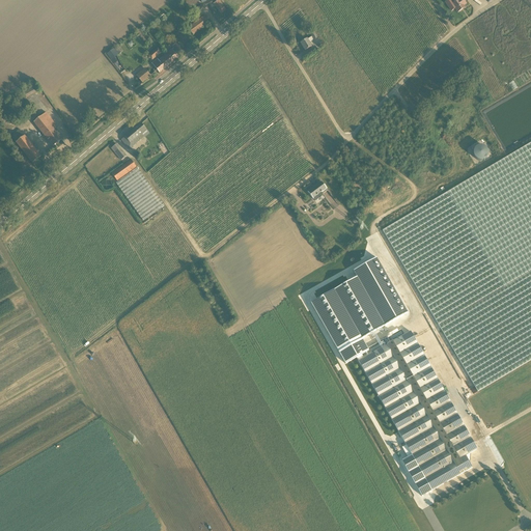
[(458,0),(455,2),(452,4),(449,0),(448,0),(445,2),(451,11),(455,8),(458,12),(465,8),(464,6),(466,4),(463,0),(458,0)]
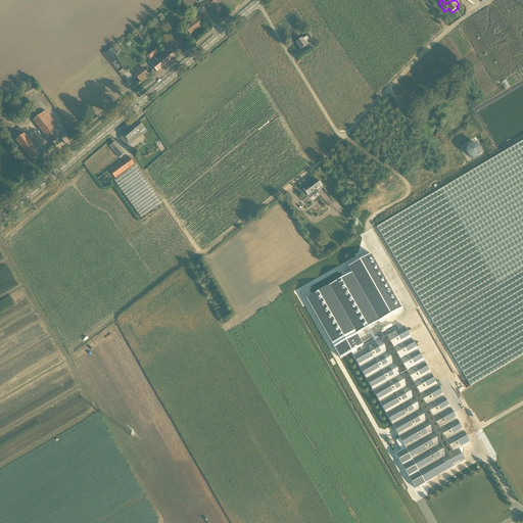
[(219,5),(214,8),(218,13),(223,10),(219,5)]
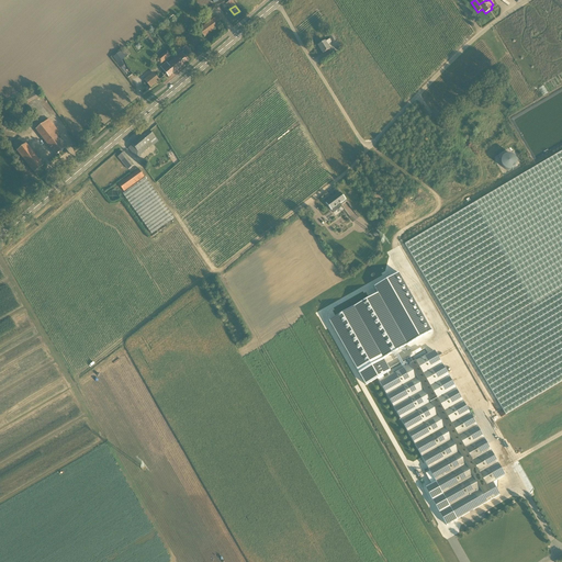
[(217,17),(199,30),(204,37),(223,23),(217,17)]
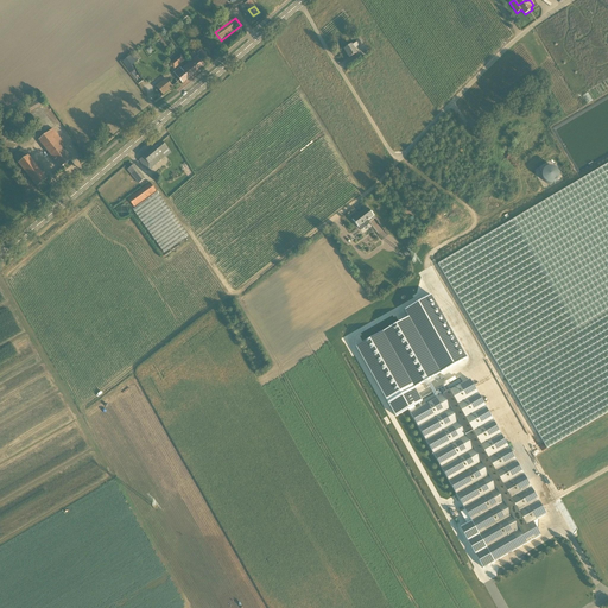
[(352,45),(344,50),(349,58),(356,54),(354,49),(359,45),(360,46),(363,44),(360,38),(356,40),(358,43),(352,45)]
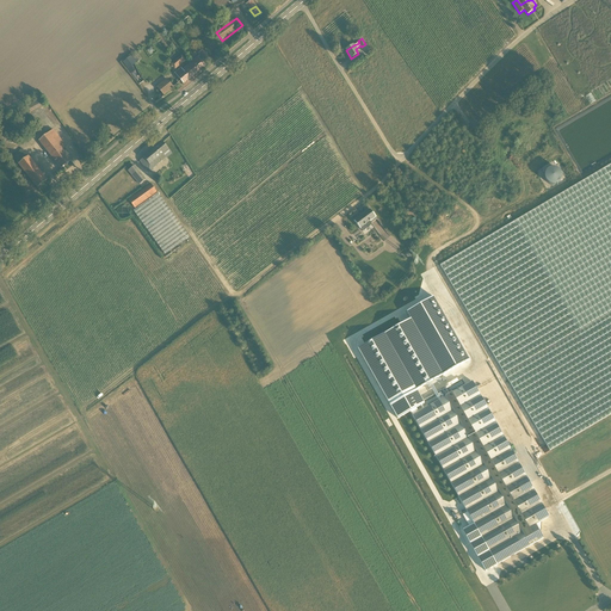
[(189,69),(193,75),(205,66),(202,62),(204,61),(209,57),(207,55),(208,55),(205,53),(203,50),(198,54),(199,56),(195,60),(190,63),(192,66),(189,69)]
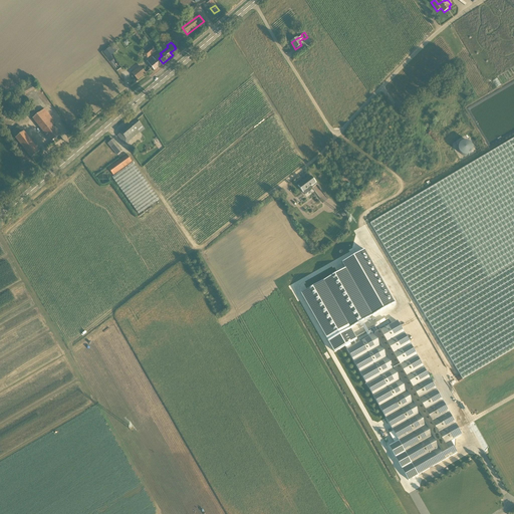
[(108,49),(112,55),(116,52),(111,46),(108,49)]
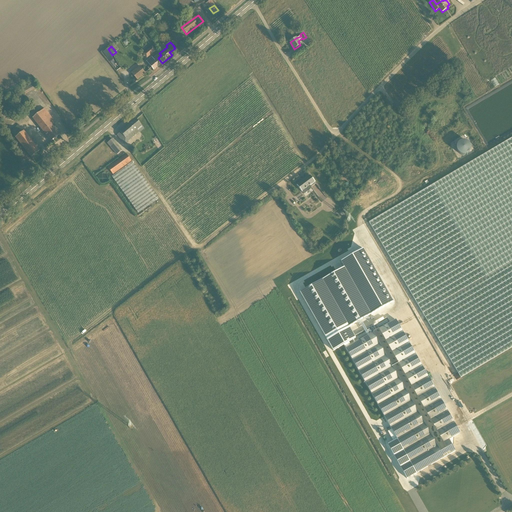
[(152,46),(145,52),(143,54),(147,58),(152,54),(156,51),(152,46)]
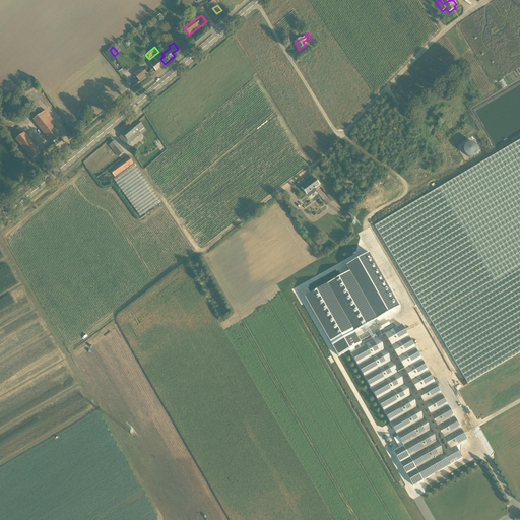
[(164,56),(161,54),(155,59),(154,58),(148,63),(156,71),(165,64),(160,59),(164,56)]
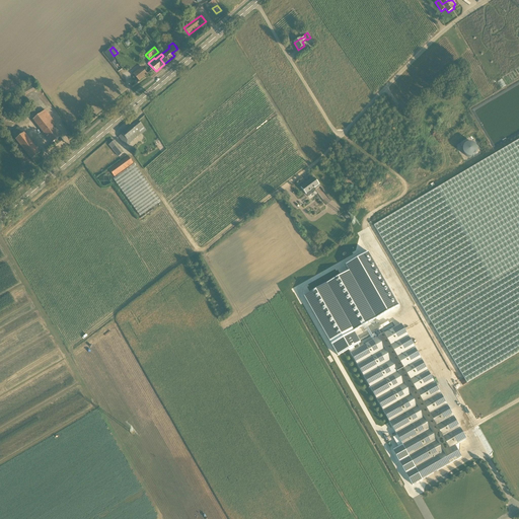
[(139,81),(148,74),(142,67),(133,74),(139,81)]
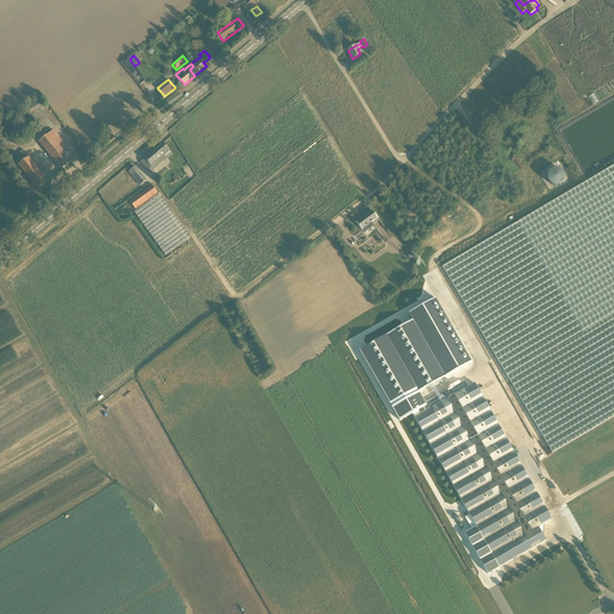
[(43,106),(41,100),(31,104),(35,110),(43,106)]
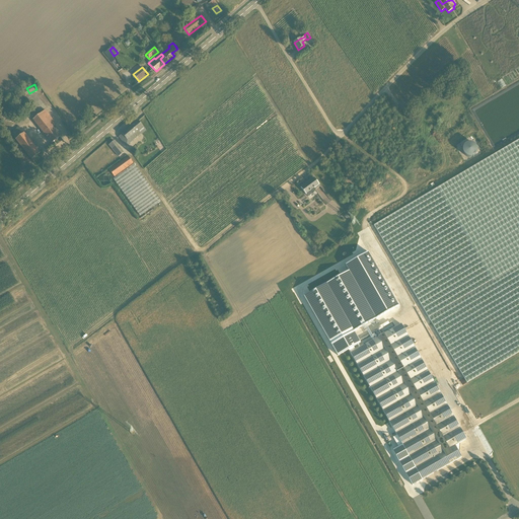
[(45,110),(33,120),(52,143),(60,137),(53,127),(56,124),(45,110)]
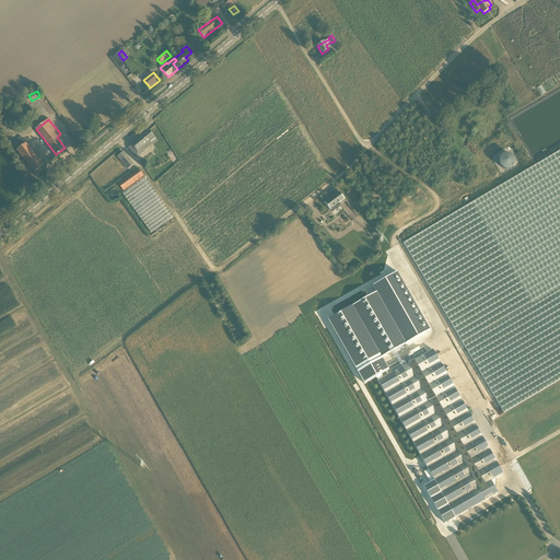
[(137,158),(152,144),(149,142),(154,138),(149,130),(128,148),(137,158)]
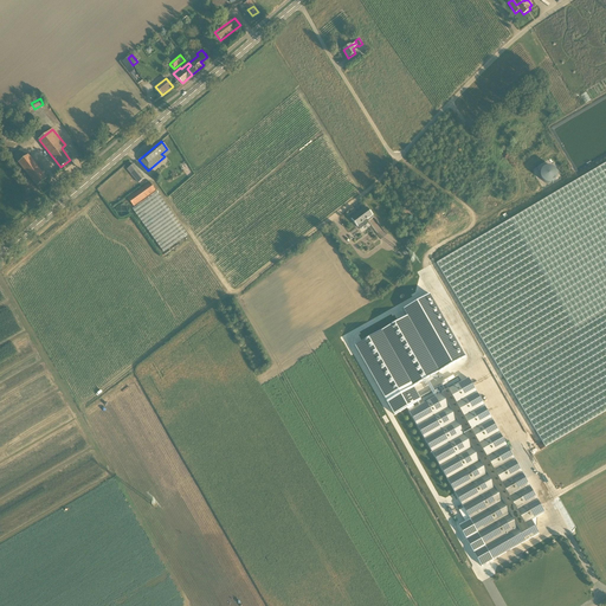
[(37,186),(38,186),(46,179),(23,148),(13,155),(37,186)]
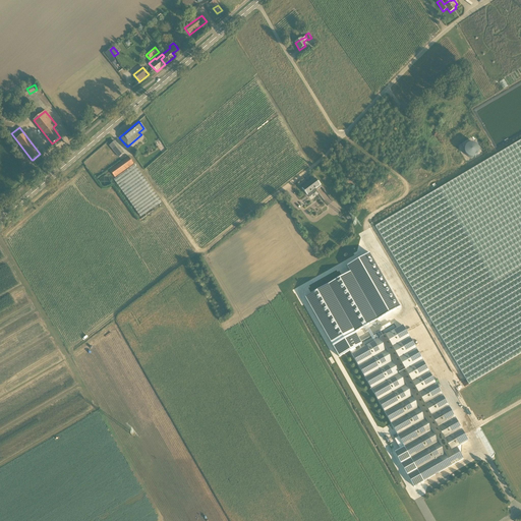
[(520,139),(516,143),(498,154),(450,182),(439,189),(375,227),(468,385),(520,353),(520,139)]
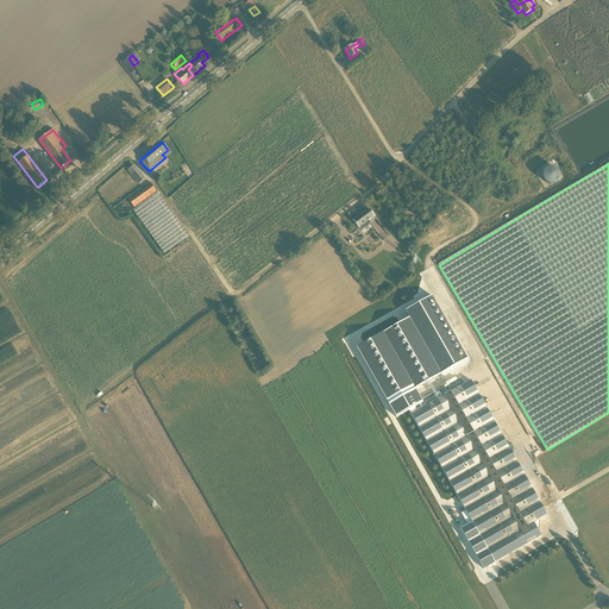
[(133,165),(129,171),(140,184),(146,179),(133,165)]
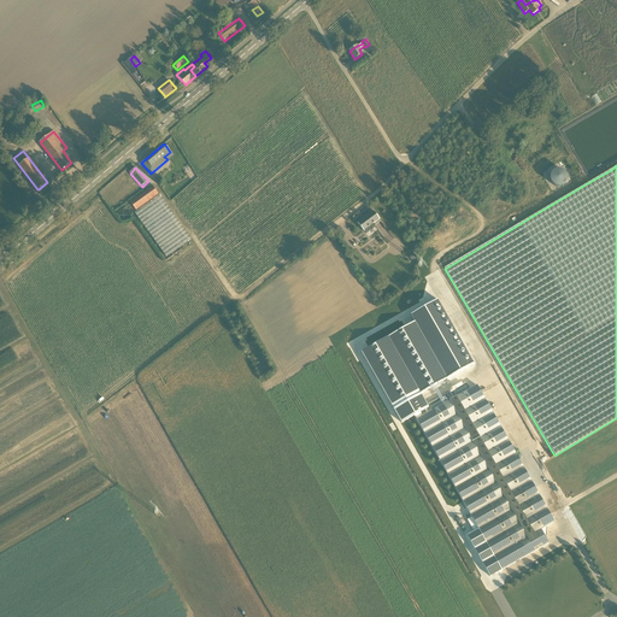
[(562,170),(546,170),(546,186),(562,184),(562,170)]
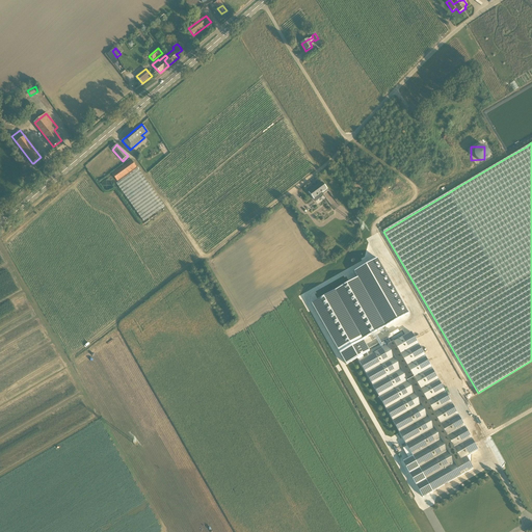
[(117,182),(132,170),(137,167),(132,160),(112,175),(117,182)]
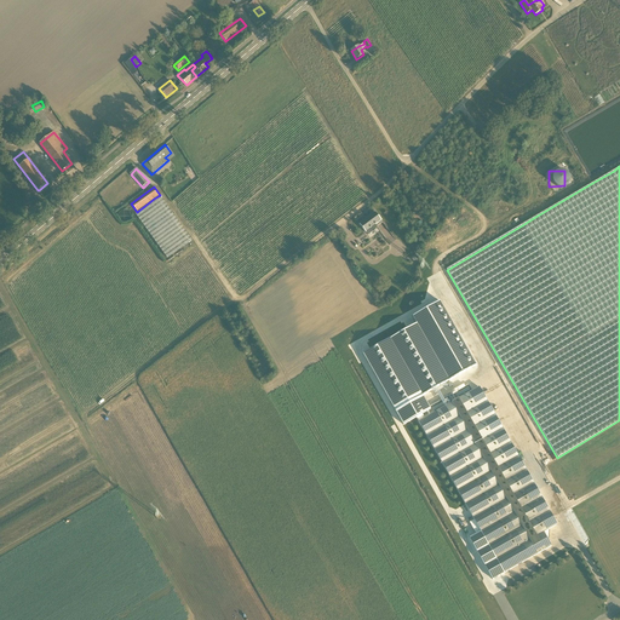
[(193,241),(160,195),(154,199),(155,200),(136,214),(167,258),(193,241)]
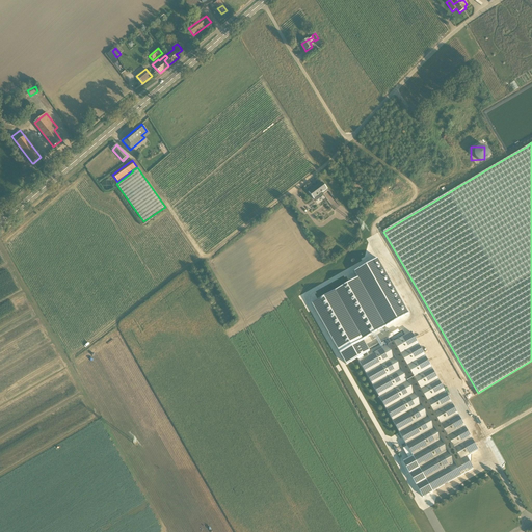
[(314,200),(327,189),(322,182),(309,192),(314,200)]
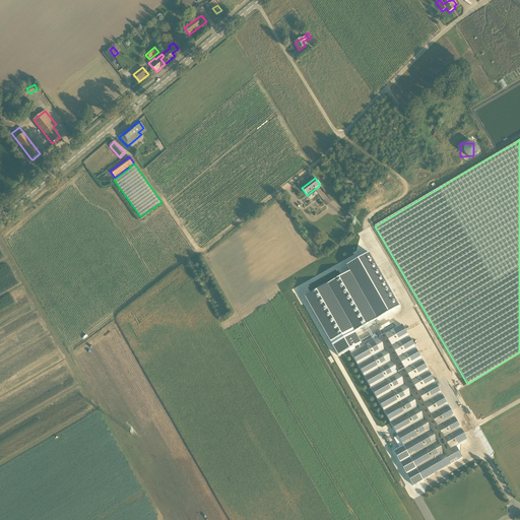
[(467,440),(448,405),(402,325),(350,353),(423,480),(462,458),(456,447),(467,440)]
